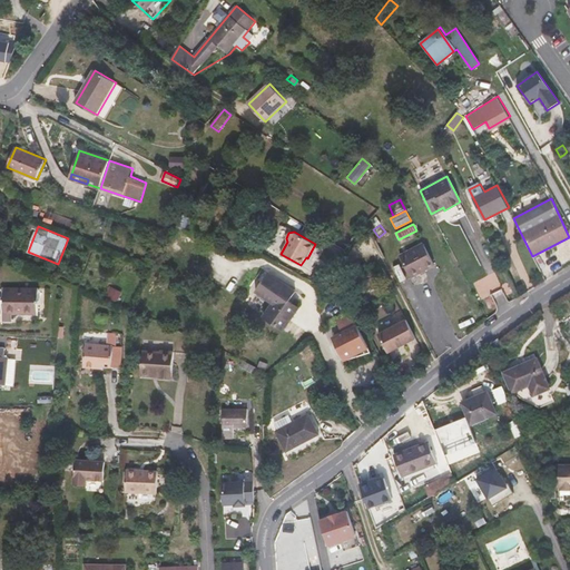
[(423,243),(400,255),(411,277),(435,265),(423,243)]
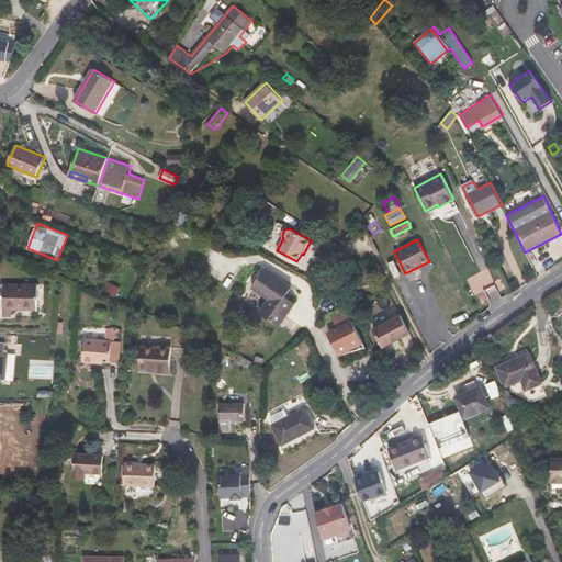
[(114,261),(103,288),(116,293),(126,267),(122,266),(122,265),(114,261)]
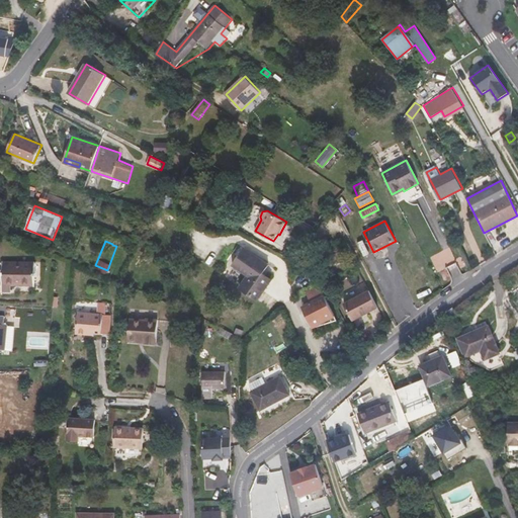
[(245,247),(233,264),(249,275),(241,287),(259,299),(272,279),(264,273),(270,265),(245,247)]
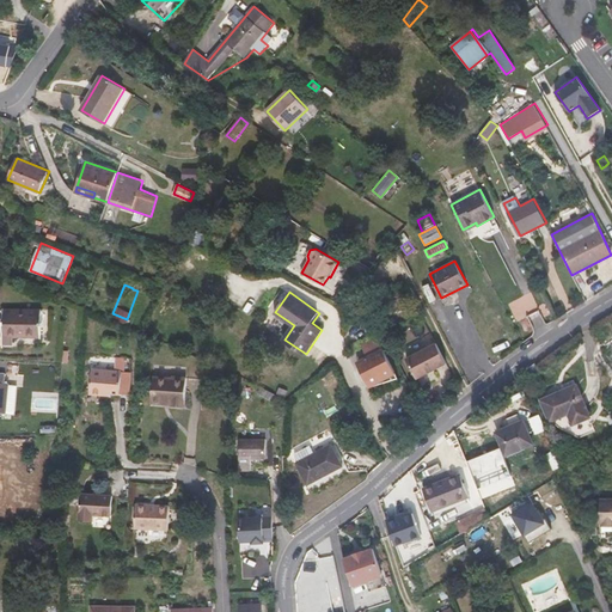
[(5,310),(4,343),(14,344),(16,337),(43,337),(43,310),(5,310)]
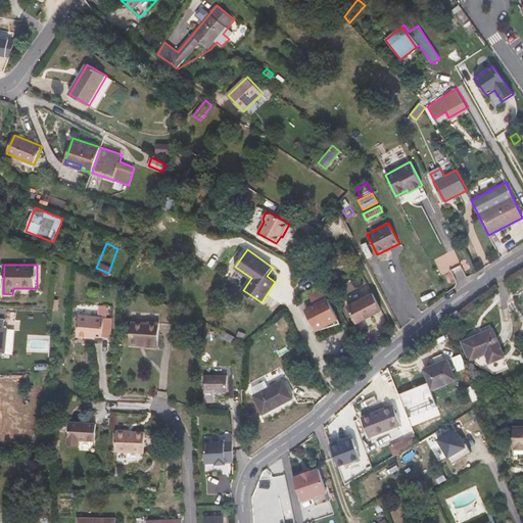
[(332,270),(323,275),(328,284),(337,280),(332,270)]
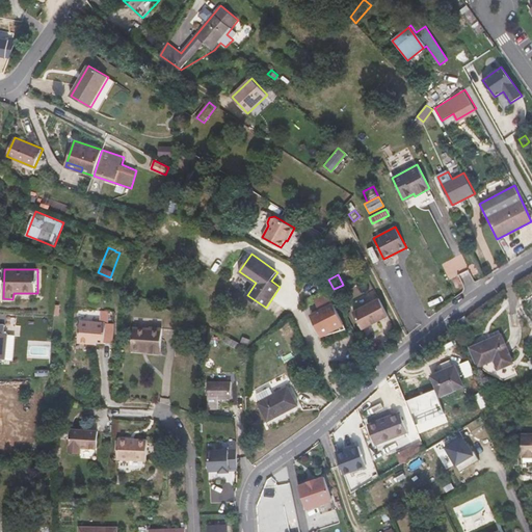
[(327,293),(314,300),(320,312),(317,313),(319,316),(313,319),(321,336),(344,324),(327,293)]
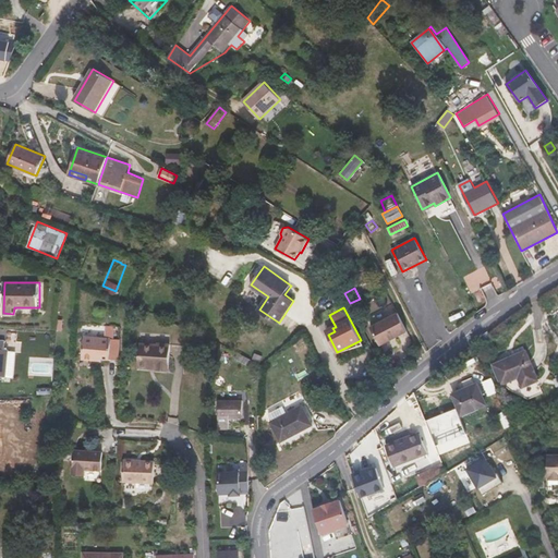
[(399,312),(372,326),(381,346),(409,331),(399,312)]
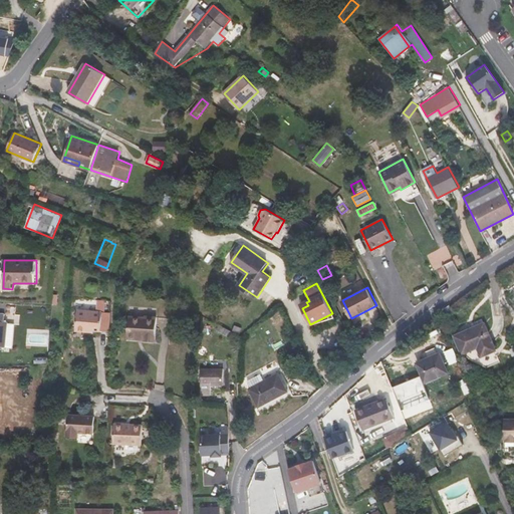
[(97,300),(96,312),(102,312),(105,312),(105,302),(105,300),(97,300)]
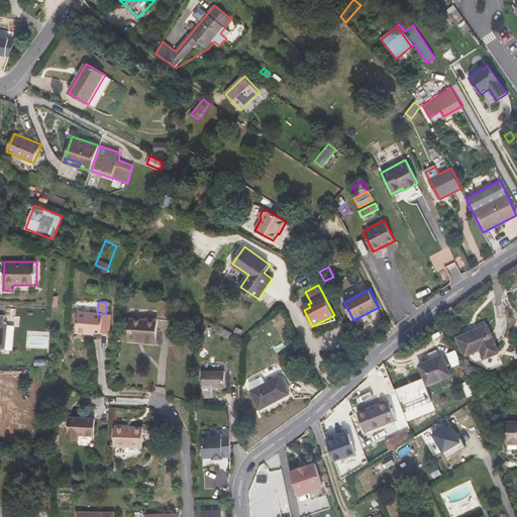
[(97,314),(78,312),(77,333),(88,334),(89,332),(102,333),(103,314),(97,314)]
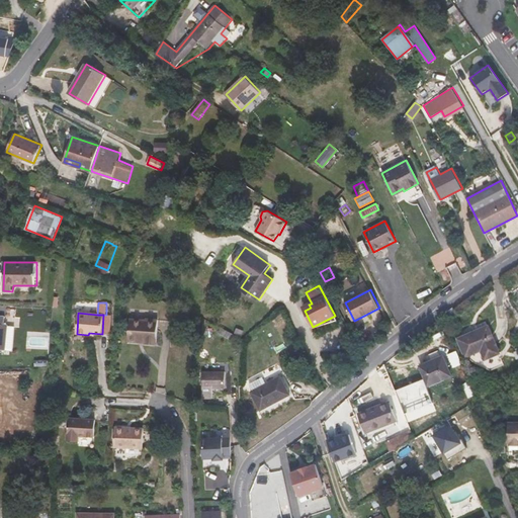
[(106,315),(103,315),(102,334),(109,334),(110,316),(106,315)]
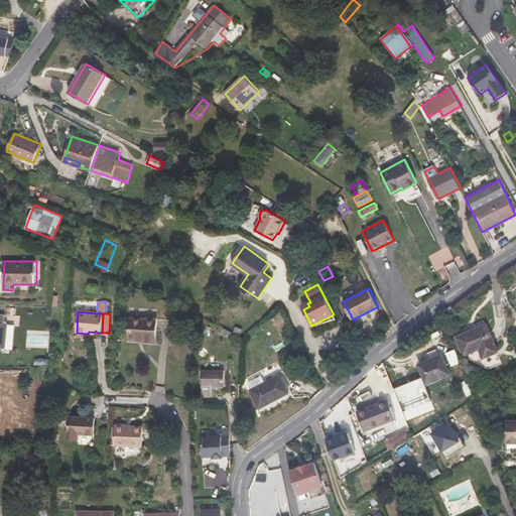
[(156,319),(145,318),(144,319),(129,318),(127,341),(138,342),(140,340),(145,341),(145,344),(154,344),(156,319)]
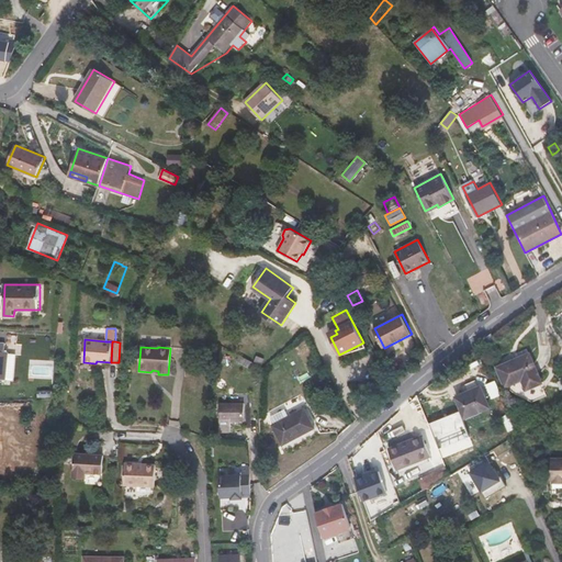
[(233,358),(249,368),(253,362),(236,352),(233,358)]
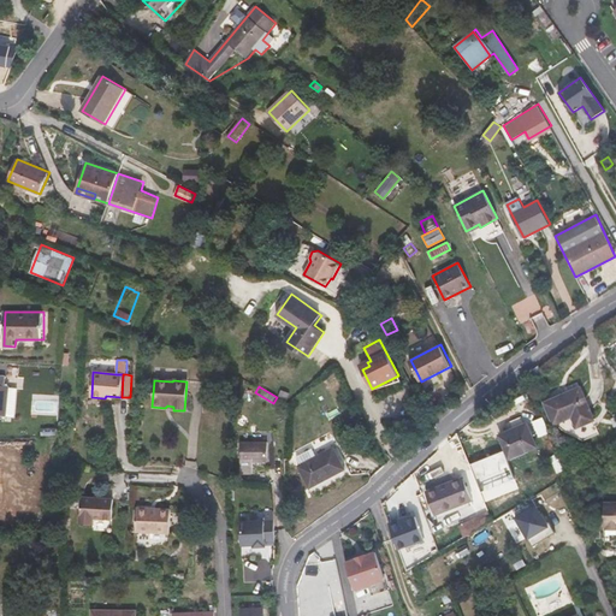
[(580,386),(544,402),(554,424),(572,416),(576,427),(594,420),(580,386)]
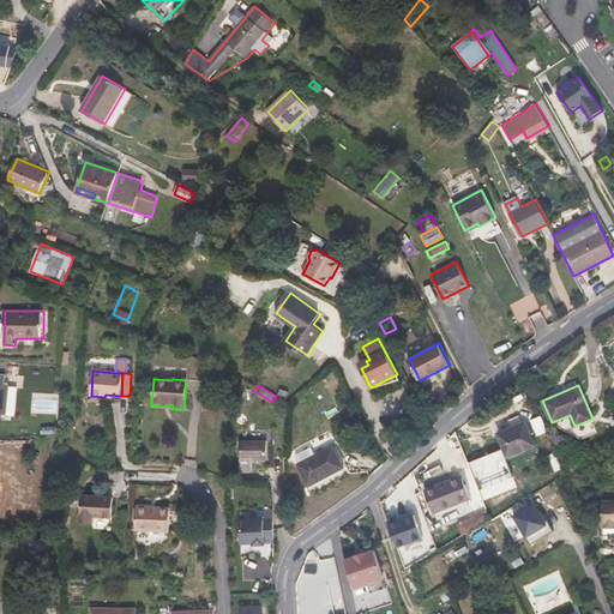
[(525,422),(498,433),(507,457),(535,445),(525,422)]
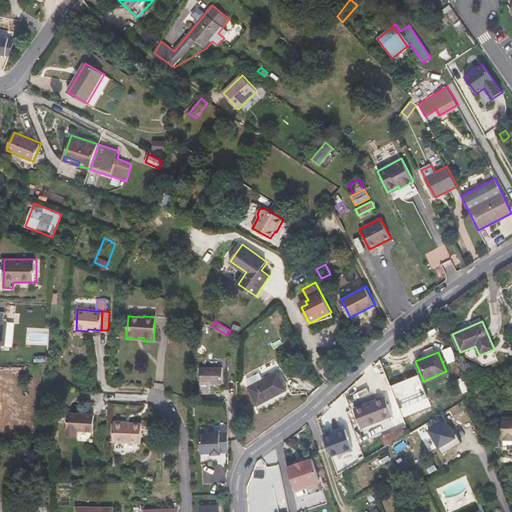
[(200,367),(200,384),(201,393),(210,393),(210,383),(223,383),(223,367),(200,367)]
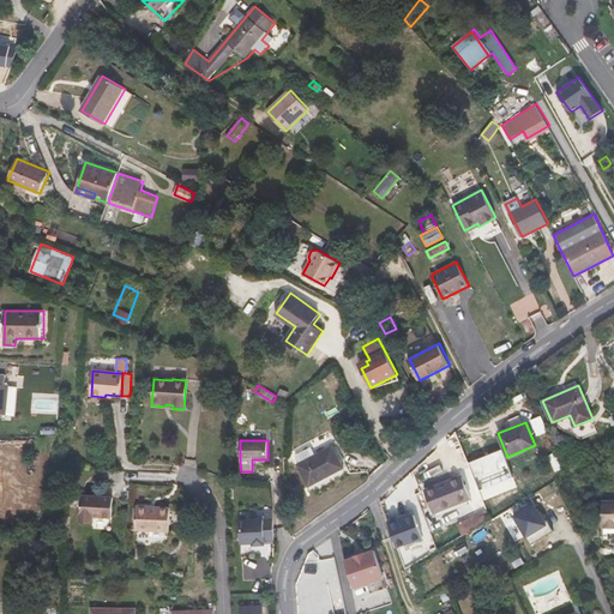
[(298,464),(309,487),(344,467),(332,445),(315,455),(312,446),(296,455),(300,463),(298,464)]
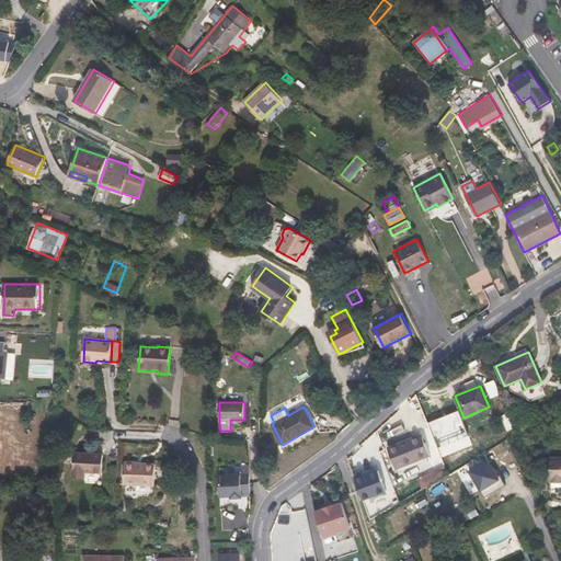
[(422,434),(388,447),(397,469),(431,455),(422,434)]
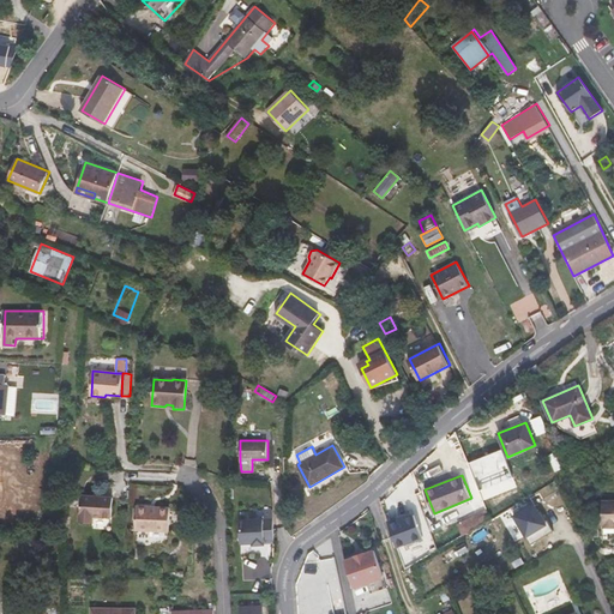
[(113,501),(82,499),(79,522),(91,523),(92,519),(112,521),(113,501)]
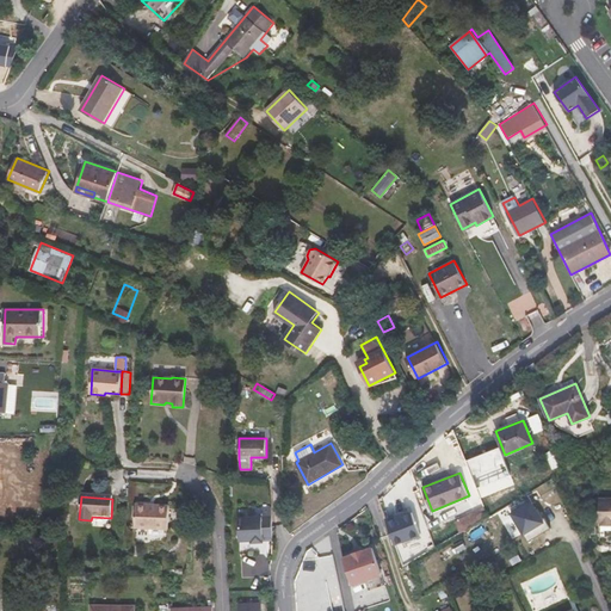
[(610,498),(599,498),(599,525),(609,525),(609,523),(610,523),(610,498)]
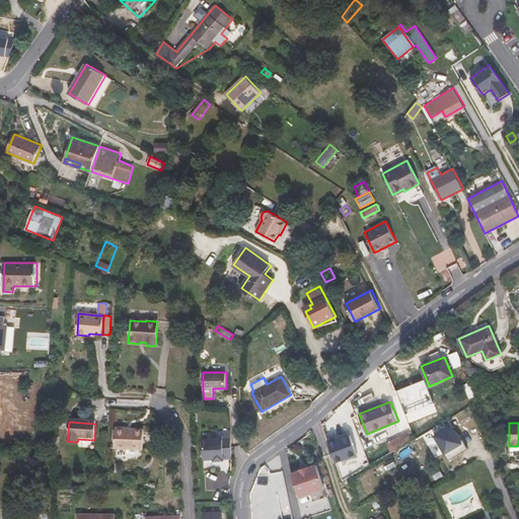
[(455,432),(451,425),(434,436),(449,460),(467,448),(459,434),(457,436),(455,432)]
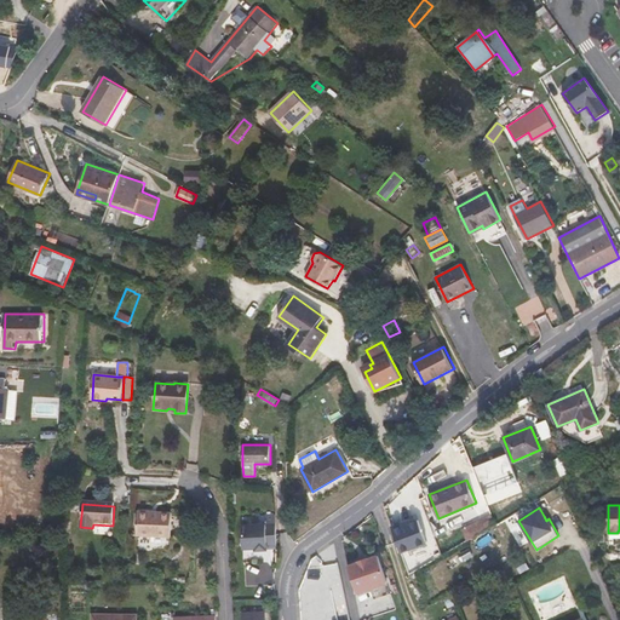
[(172,515),(138,514),(137,538),(171,539),(172,515)]
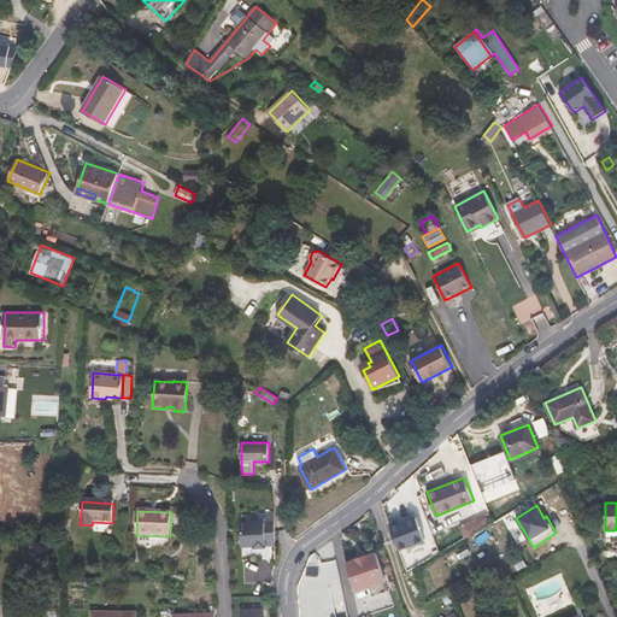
[(491,511),(463,528),(466,538),(494,521),(491,511)]
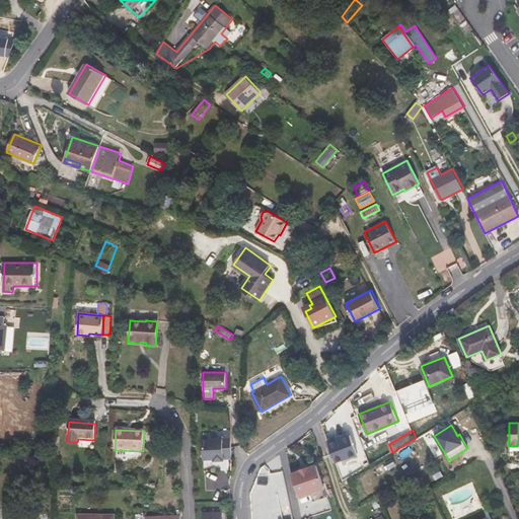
[(337,436),(327,439),(336,461),(357,453),(350,434),(343,437),(338,439),(337,436)]
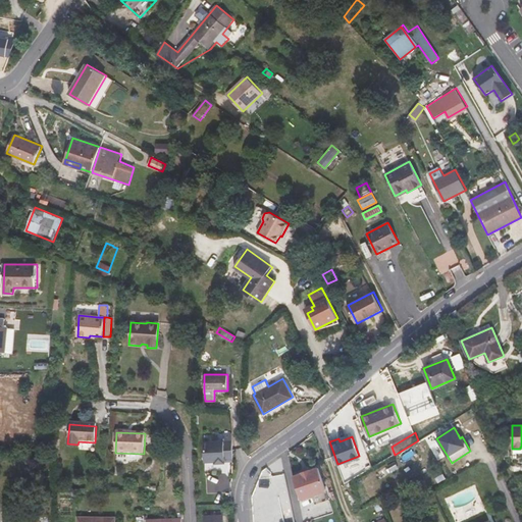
[(232,442),(204,442),(205,462),(216,462),(216,464),(225,464),(225,460),(232,460),(232,442)]
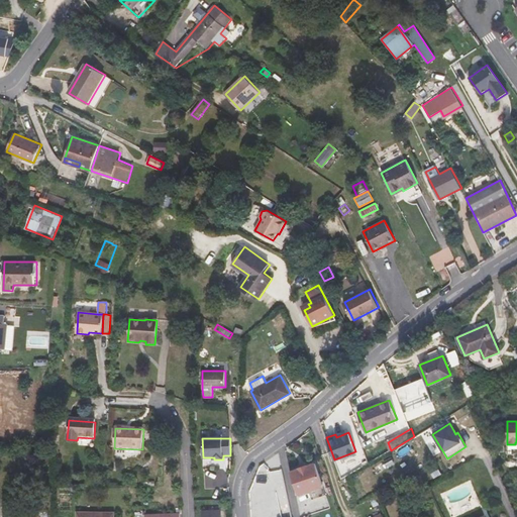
[(298,469),(290,471),(298,496),(309,492),(312,500),(326,495),(323,487),(315,462),(307,466),(307,464),(298,468),(298,469)]
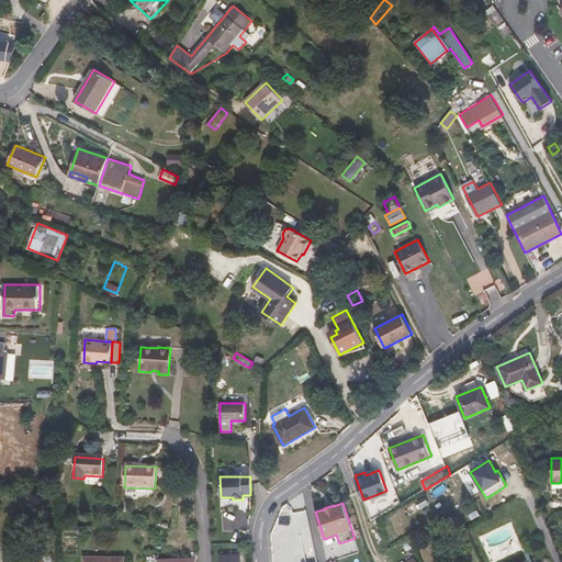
[(474,504),(465,509),(471,520),(480,515),(474,504)]
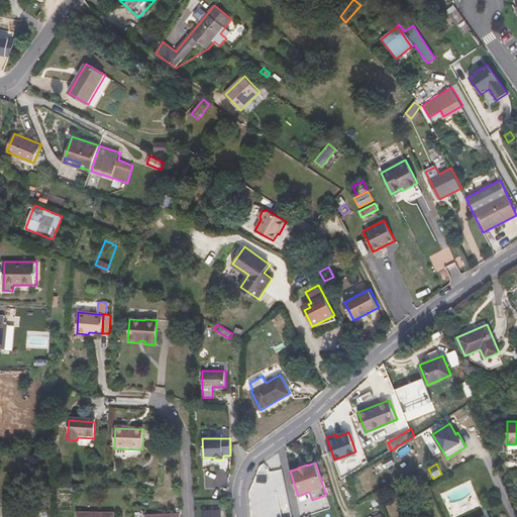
[(376,498),(371,500),(374,507),(380,505),(376,498)]
